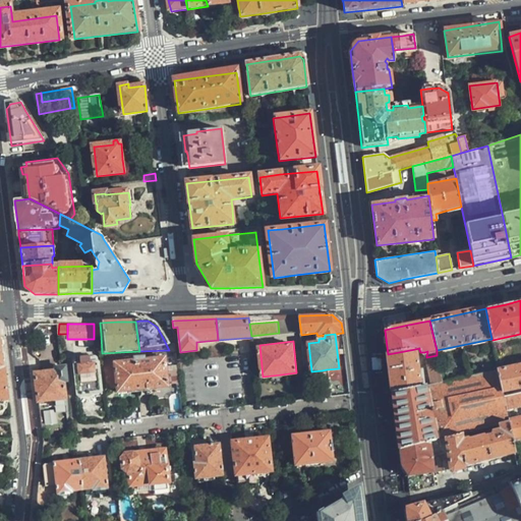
[(390,374),(393,392),(420,387),(415,349),(388,354),(390,374)]
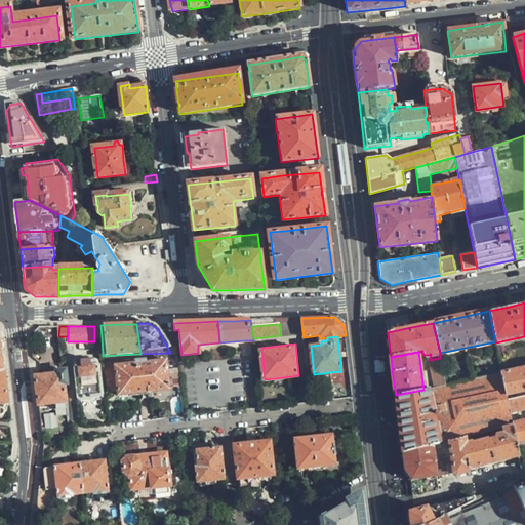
[(436,387),(446,385),(440,358),(430,360),(436,387)]
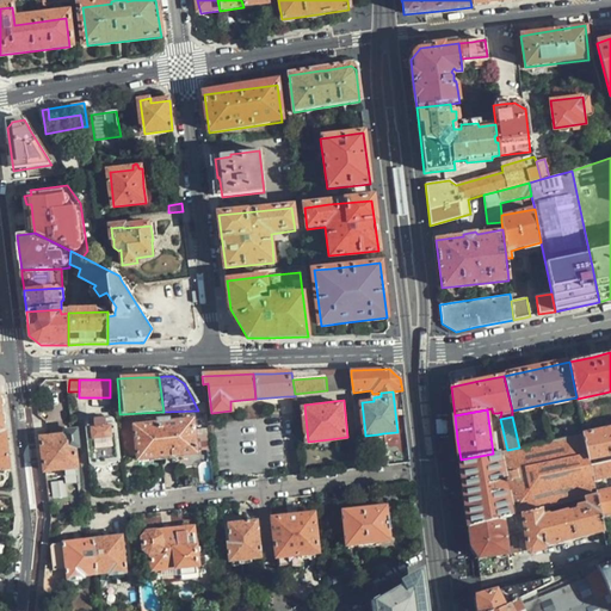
[(135,429),(139,456),(139,461),(161,458),(196,455),(196,449),(193,424),(170,425),(170,423),(158,424),(159,426),(135,429)]
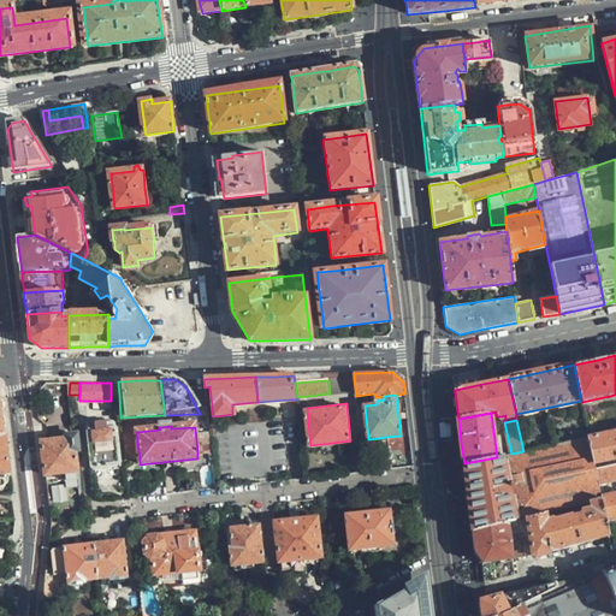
[(212,451),(209,426),(195,427),(197,452),(206,452),(212,451)]
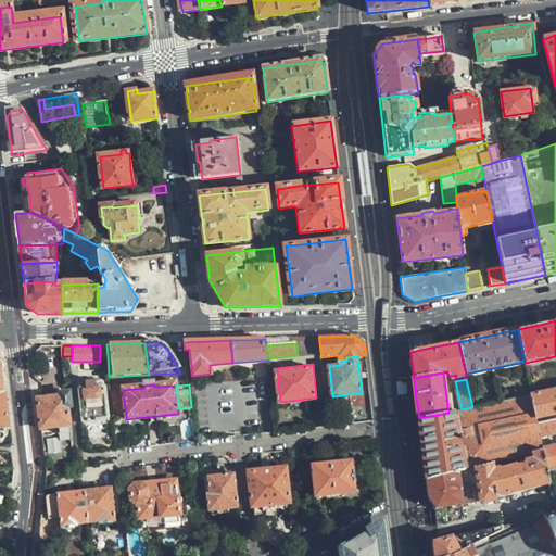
[(106,424),(102,386),(77,388),(81,429),(93,428),(93,425),(98,425),(106,424)]
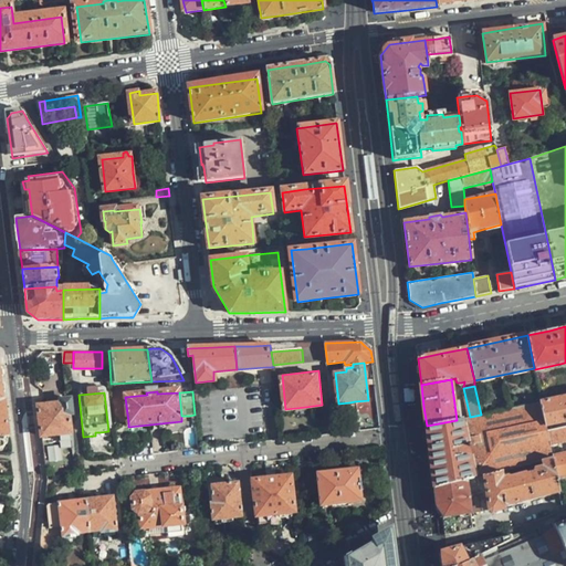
[(565,396),(542,401),(546,425),(565,420),(565,396)]
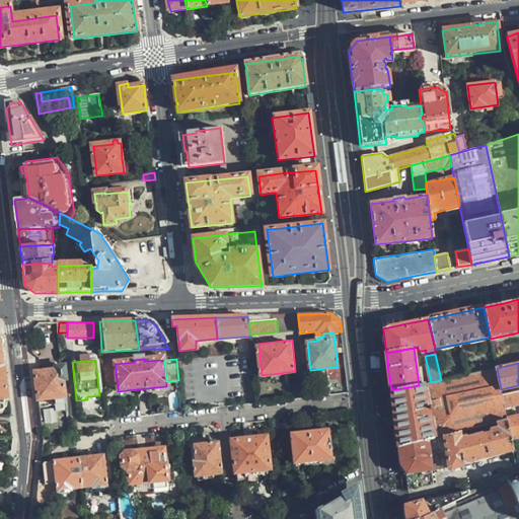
[(103,365),(105,388),(118,387),(115,364),(103,365)]
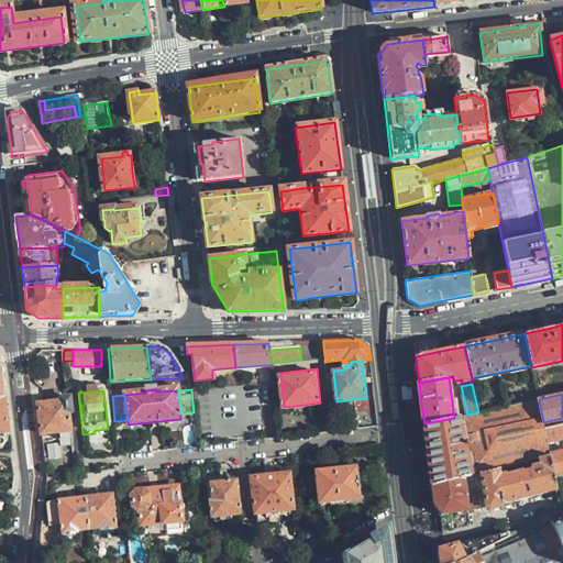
[(0,434),(4,434),(10,435),(8,417),(6,397),(0,398),(0,434)]
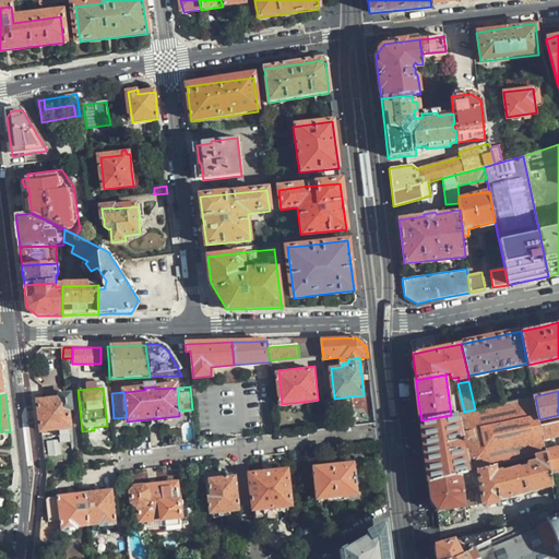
[(37,402),(42,432),(55,430),(60,430),(61,438),(70,437),(69,432),(67,411),(66,401),(64,400),(63,396),(60,396),(60,399),(37,402)]
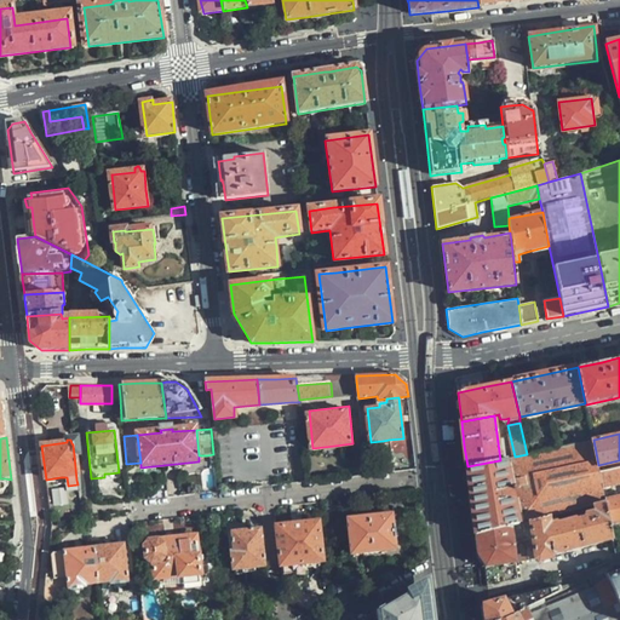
[(472,504),(476,534),(533,521),(550,516),(596,505),(606,503),(606,499),(602,486),(600,471),(598,465),(593,440),(527,454),(515,457),(500,460),(468,466),(472,504)]
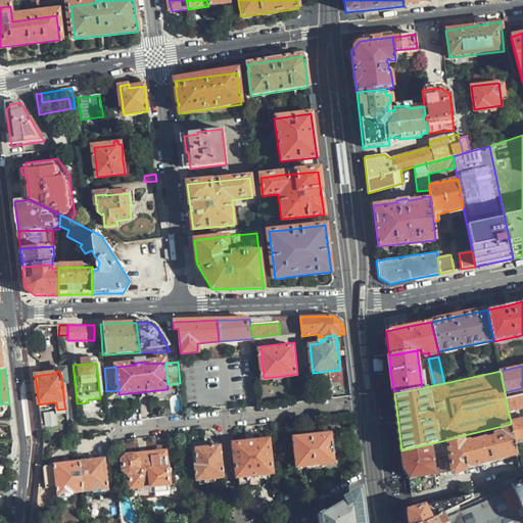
[(522,393),(506,397),(508,410),(522,408),(522,393)]
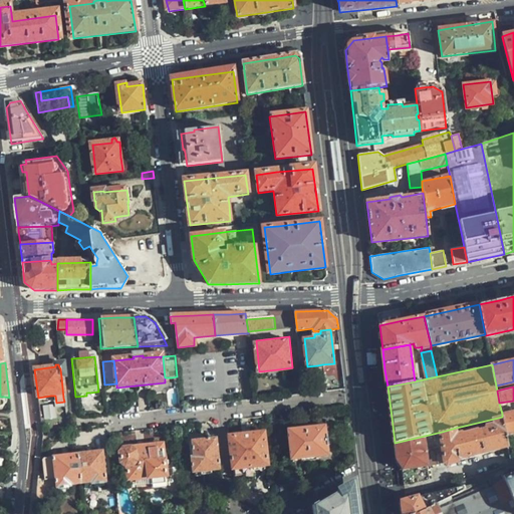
[(513,410),(502,414),(502,417),(506,434),(513,432),(513,410)]
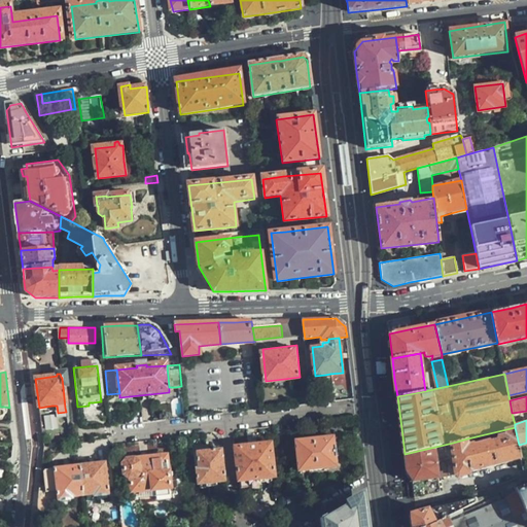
[(453,443),(454,456),(457,473),(460,477),(470,473),(472,471),(471,469),(490,464),(521,456),(519,445),(515,427),(506,429),(507,434),(499,436),(499,441),(491,442),(490,441),(476,444),(475,443),(468,445),(467,438),(453,443)]
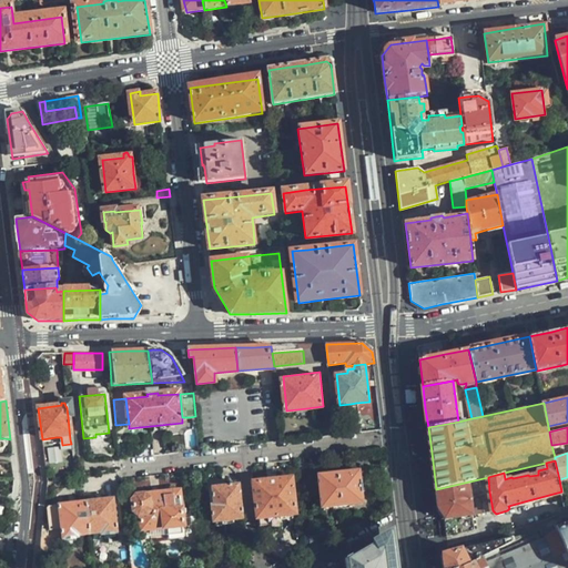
[(364,500),(361,468),(342,470),(318,473),(322,506),(364,500)]
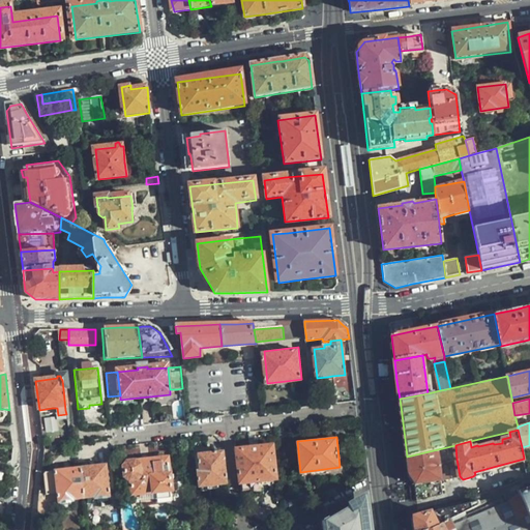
[(273,476),(270,445),(258,446),(252,447),(235,448),(237,463),(239,462),(242,481),(244,481),(245,490),(255,489),(253,479),(273,476)]
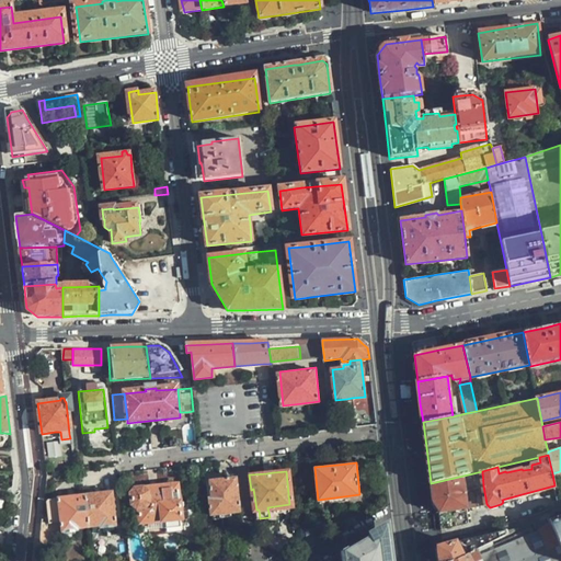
[(432,489),(433,503),(441,513),(442,528),(468,523),(467,504),(479,503),(479,496),(482,496),(481,485),(483,485),(482,471),(431,483),(432,489)]
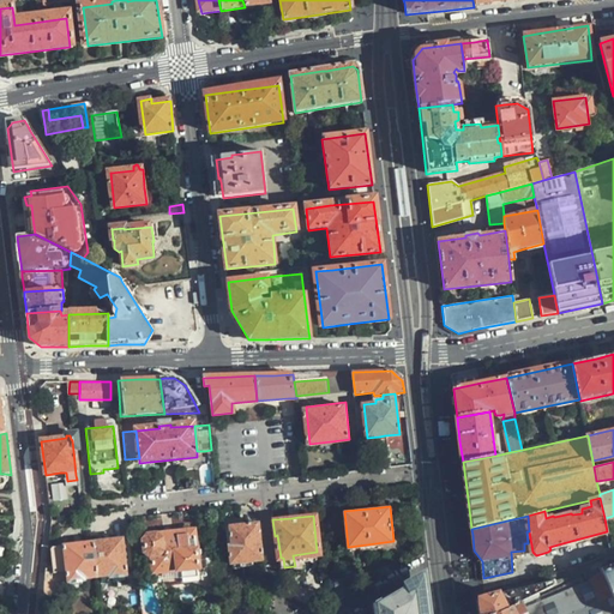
[(263,560),(258,524),(246,525),(227,528),(232,564),(263,560)]
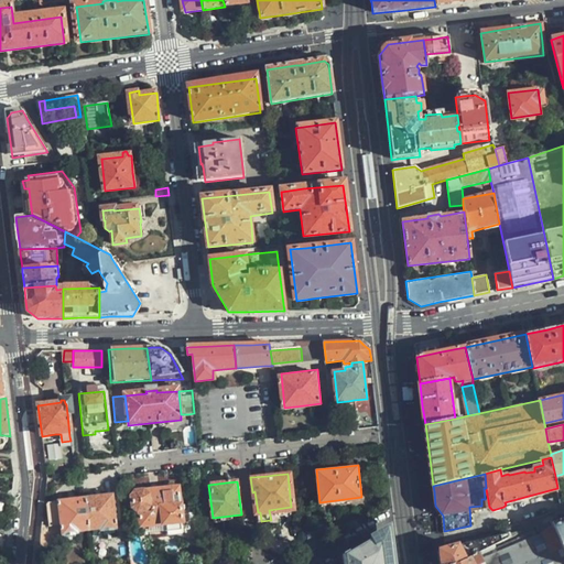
[(141,525),(166,523),(182,521),(183,520),(180,487),(173,488),(143,491),(136,492),(132,498),(134,507),(140,512),(141,525)]
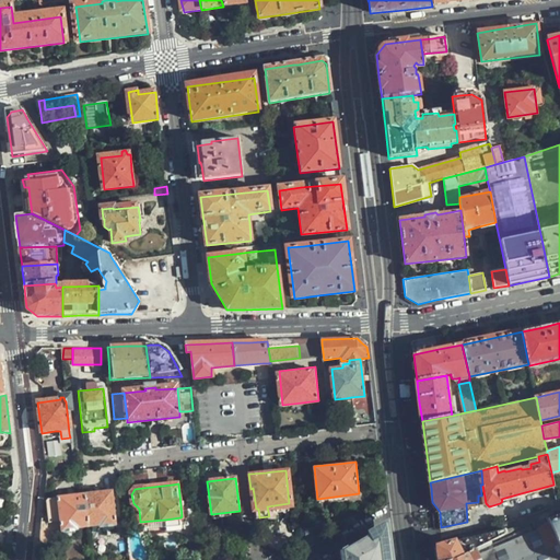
[(84,496),(88,526),(96,525),(100,527),(104,527),(104,529),(113,529),(113,525),(116,525),(114,492),(104,493),(84,496)]
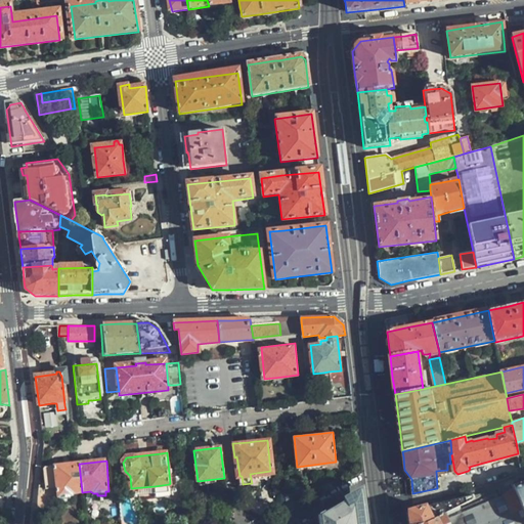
[(40,485),(37,516),(54,514),(53,505),(57,500),(71,498),(71,495),(74,493),(82,492),(79,464),(58,465),(45,467),(42,468),(44,486),(40,485)]
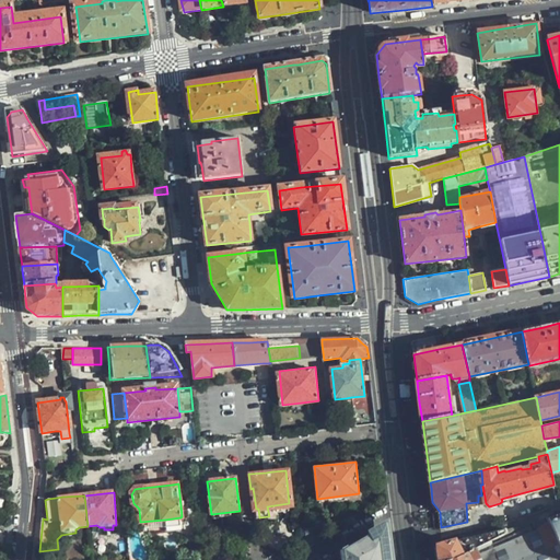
[(559,511),(546,517),(559,551),(559,511)]
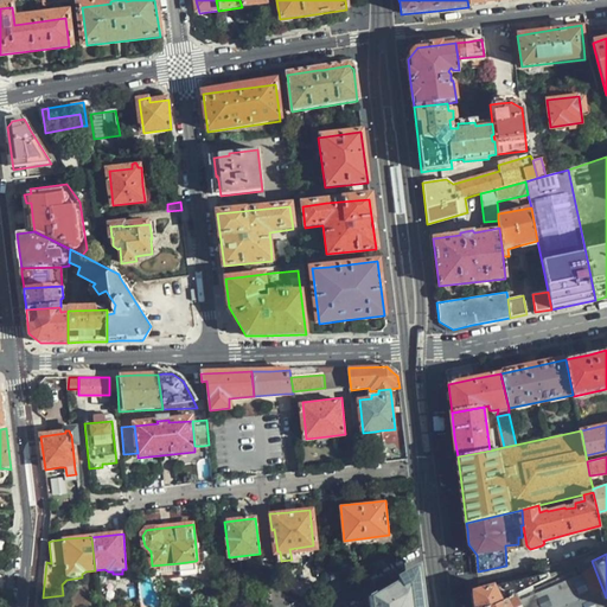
[(196,561),(179,563),(181,572),(197,569),(196,561)]
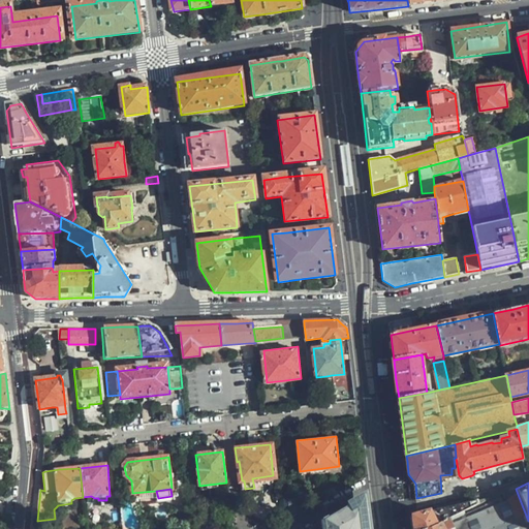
[(370,528),(366,494),(317,522),(317,528),(370,528)]
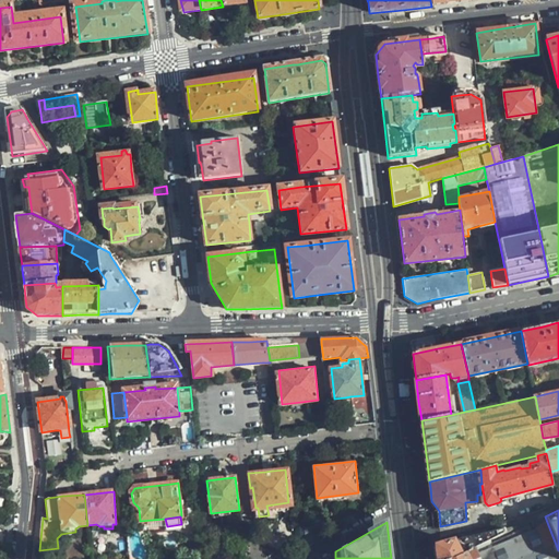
[(437,545),(438,558),(445,558),(474,547),(488,540),(500,535),(504,530),(453,542),(437,545)]
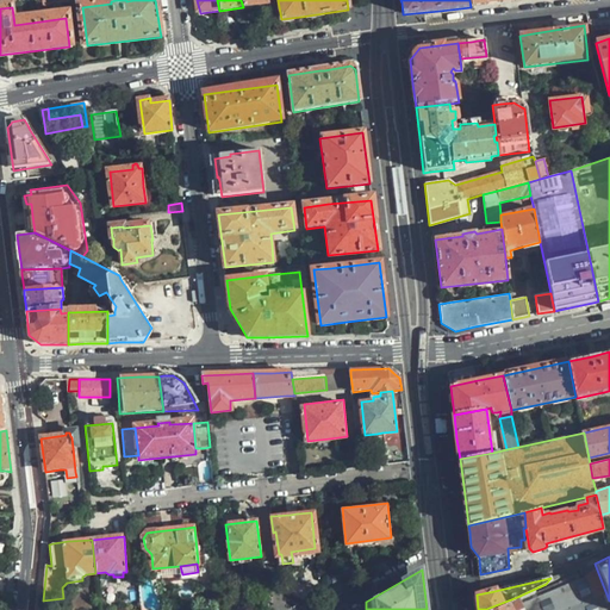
[(523,609),(517,597),(486,609),(523,609)]
